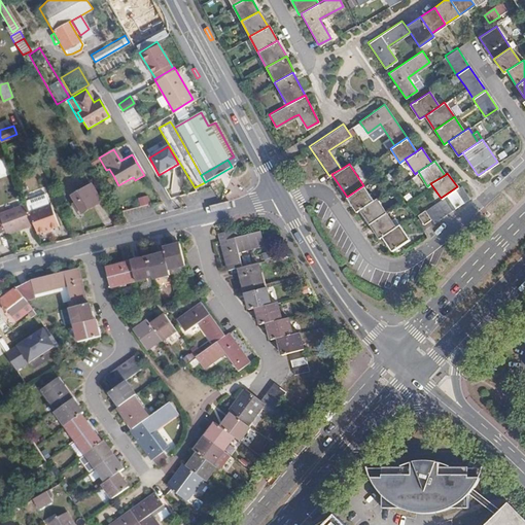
[(71,194),(75,200),(79,207),(80,210),(99,200),(90,183),(71,194)]
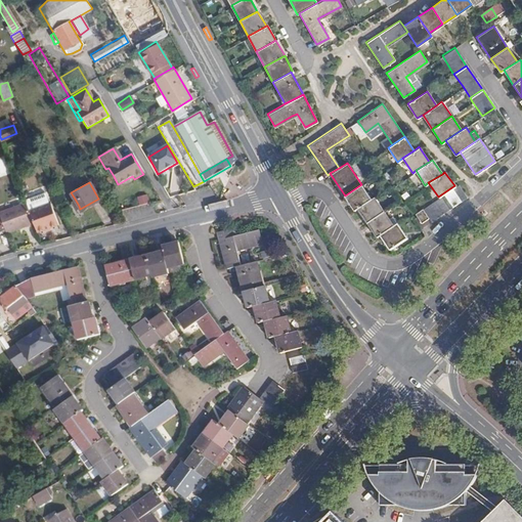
[(458,183),(454,185),(438,197),(421,208),(427,217),(430,221),(467,197),(458,183)]
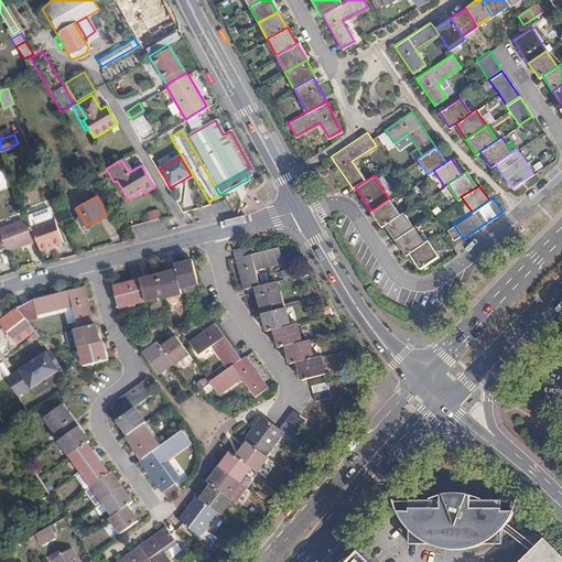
[(389,198),(371,211),(381,226),(385,224),(399,214),(389,198)]
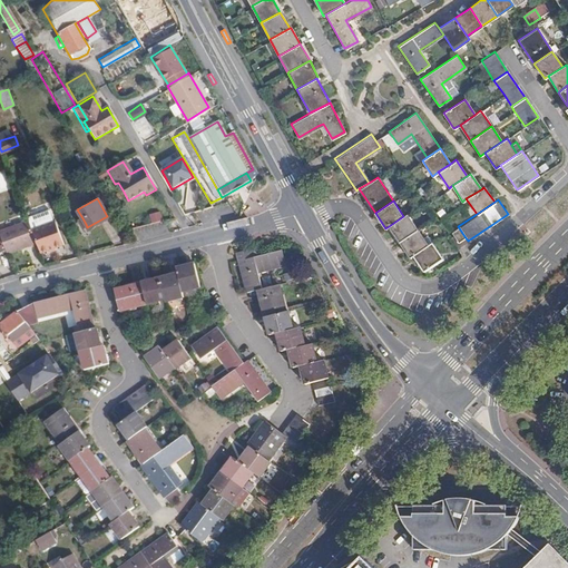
[(29,222),(37,244),(40,255),(64,246),(55,223),(54,224),(49,212),(28,218),(29,222)]
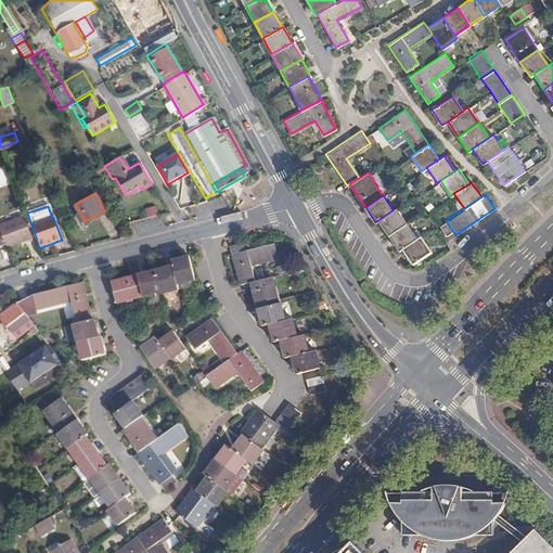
[(396,208),(393,210),(378,220),(388,234),(407,222),(396,208)]
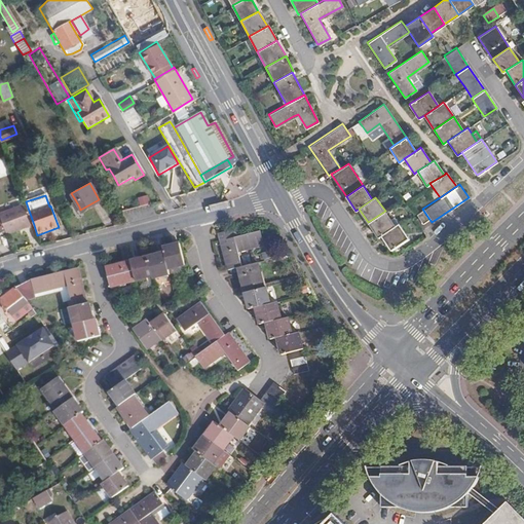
[(79,207),(75,199),(70,201),(74,209),(79,207)]
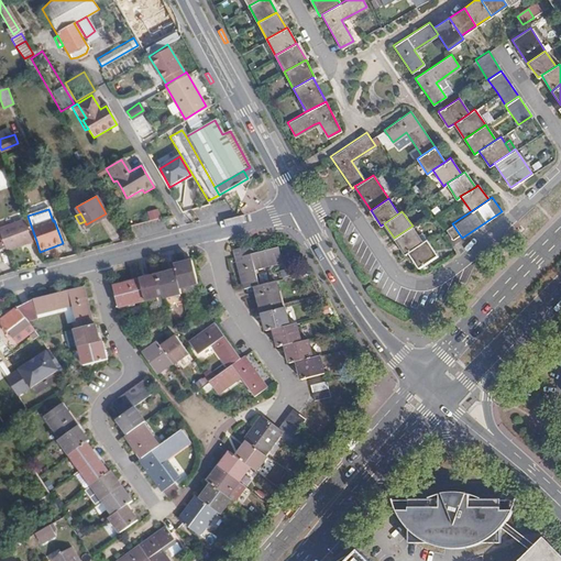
[(36,241),(29,219),(0,229),(0,234),(6,249),(6,252),(36,241)]
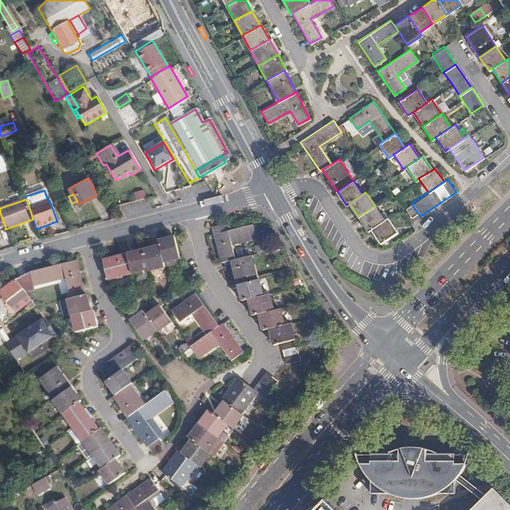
[(410,217),(417,212),(411,203),(404,208),(410,217)]
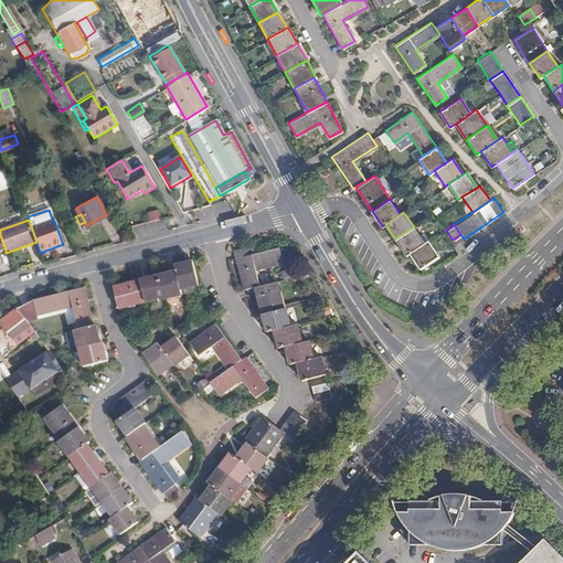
[(414,226),(395,238),(406,255),(410,253),(425,243),(414,226)]
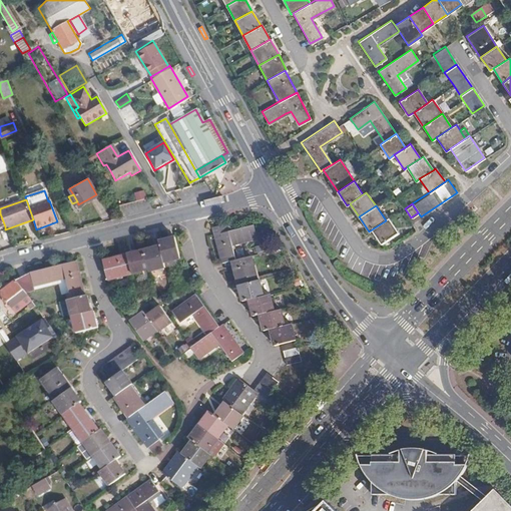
[(386,220),(372,229),(381,242),(398,231),(388,218),(386,220)]
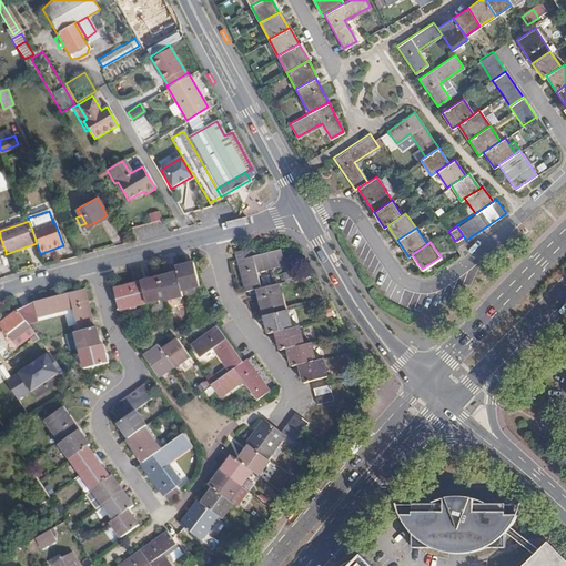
[(256,289),(262,287),(258,270),(285,263),(282,249),(254,255),(252,246),(235,250),(245,291),(256,289)]
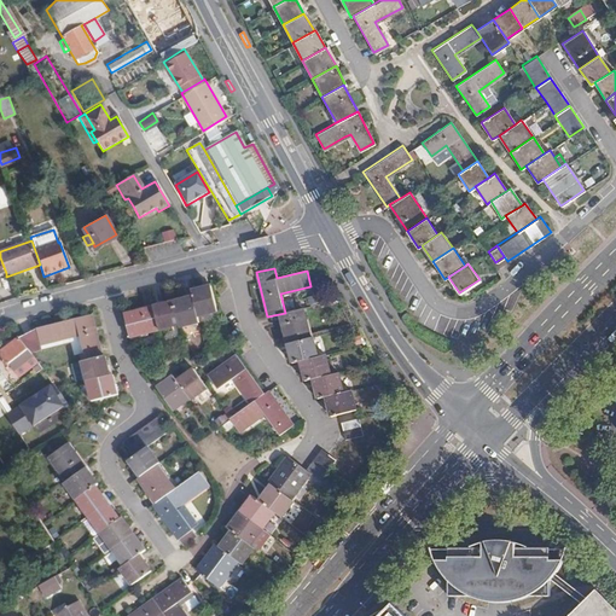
[(190,290),(191,297),(196,317),(216,312),(210,285),(190,290)]
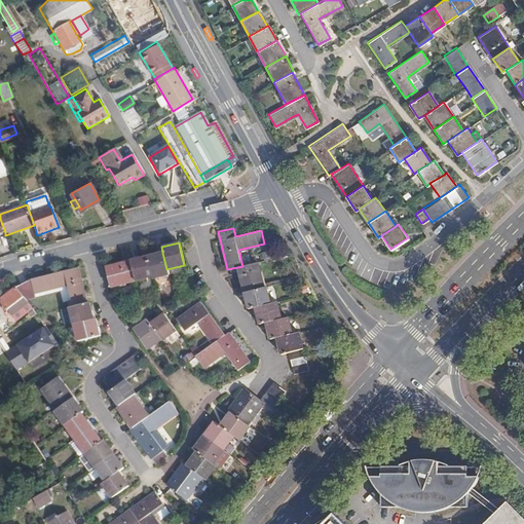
[(166,269),(162,253),(146,257),(151,277),(167,273),(166,269)]
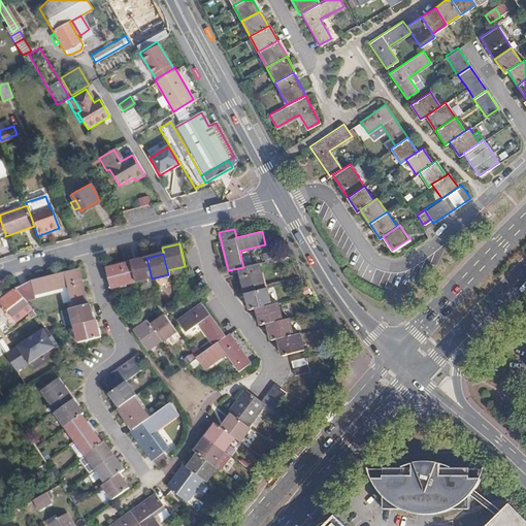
[(152,278),(146,258),(130,261),(134,282),(152,278)]
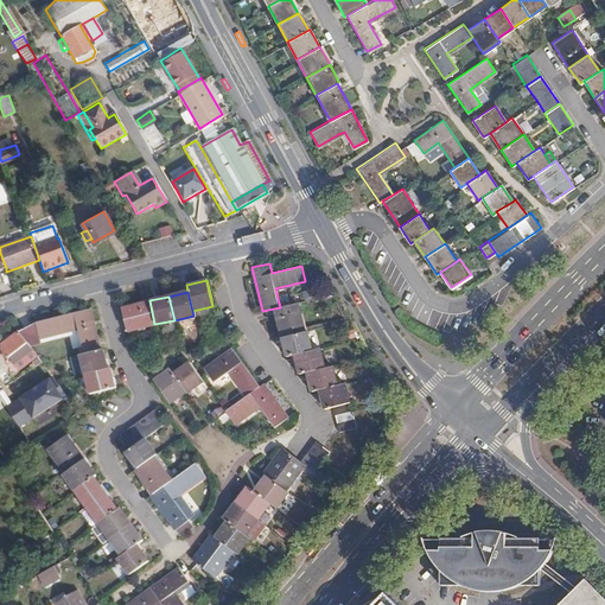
[(154,324),(150,300),(123,306),(129,330),(154,324)]
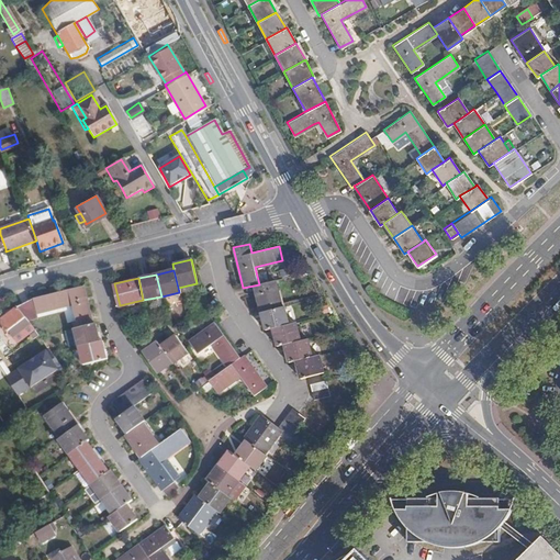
[(277,280),(259,284),(254,286),(260,313),(283,308),(277,280)]
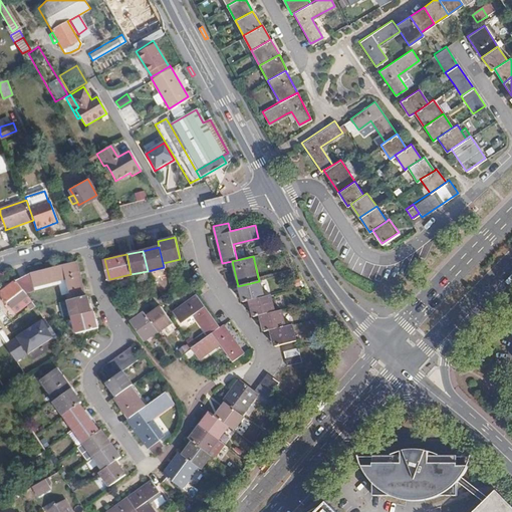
[(70,299),(83,296),(74,260),(29,272),(15,278),(26,292),(34,288),(33,285),(64,276),(68,291),(70,299)]
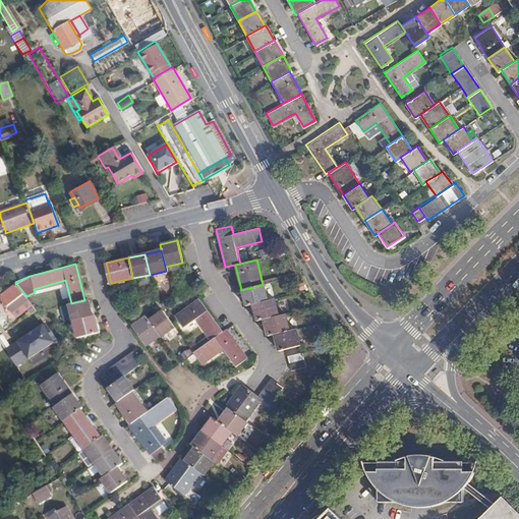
[(26,296),(15,282),(0,293),(0,298),(10,311),(27,297),(26,296)]
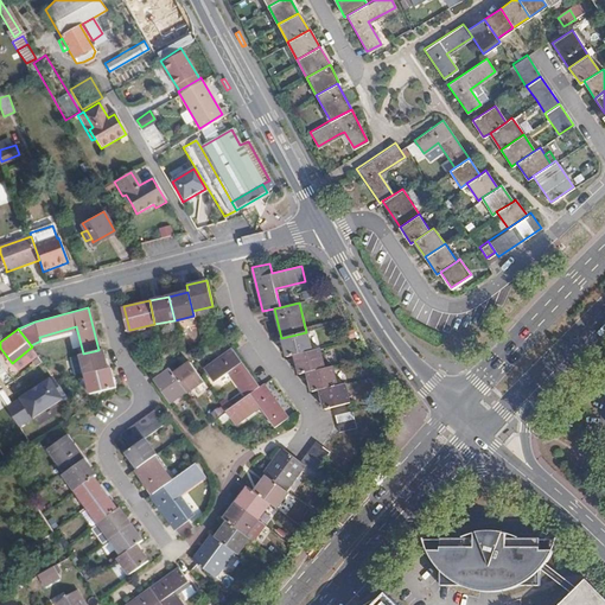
[(310,331),(306,332),(281,338),(286,357),(293,355),(314,350),(310,331)]
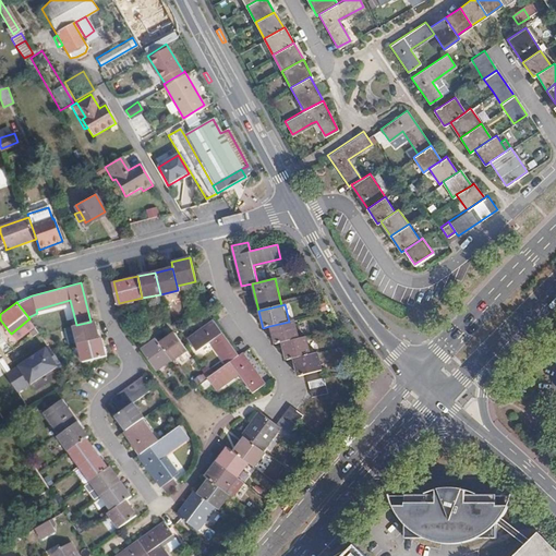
[(295,319),(289,322),(269,326),(274,343),(281,342),(300,338),(295,319)]
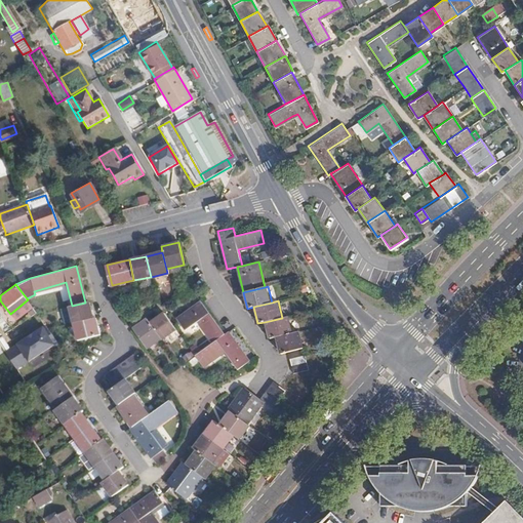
[(87,302),(85,303),(72,306),(69,307),(61,309),(65,323),(72,321),(73,323),(91,318),(87,302)]
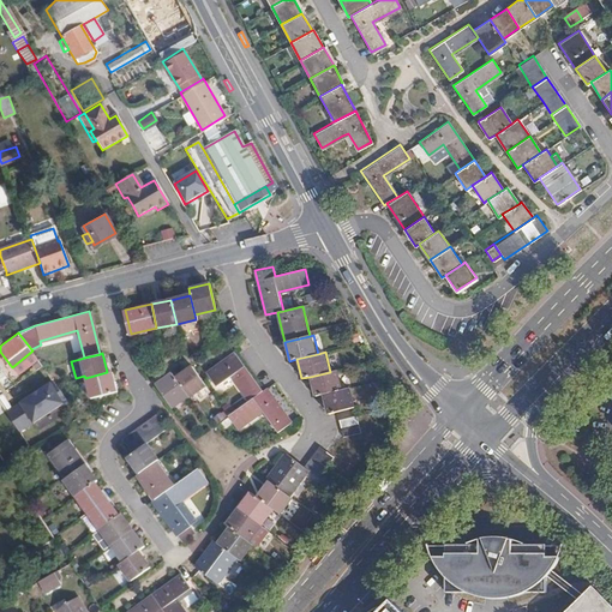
[(249,400),(262,390),(234,353),(207,373),(216,387),(231,376),(249,400)]
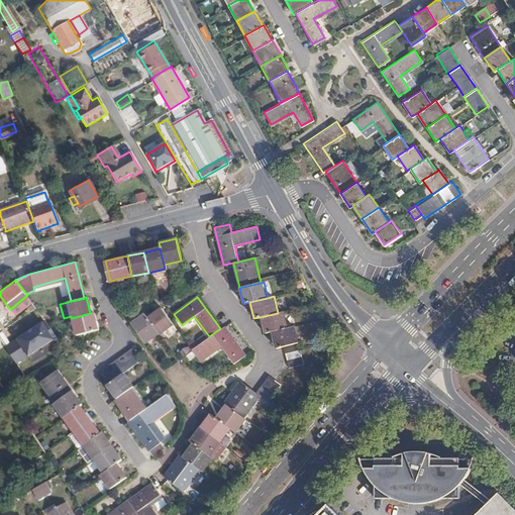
[(162,307),(147,317),(159,333),(160,335),(175,325),(169,317),(162,307)]
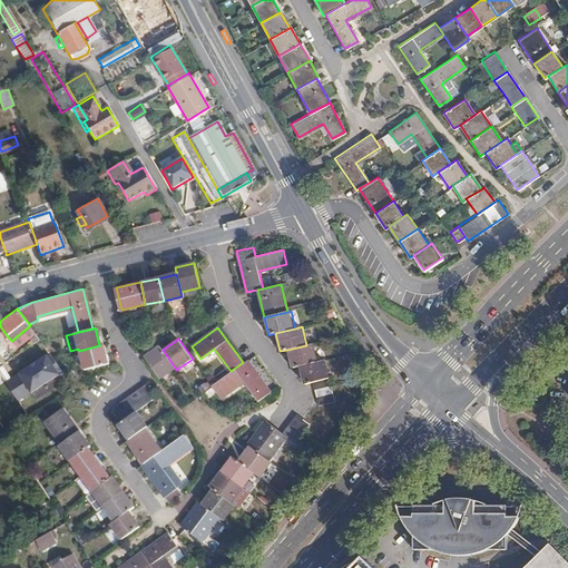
[(313,343),(306,345),(287,350),(292,368),(300,365),(317,361),(313,343)]
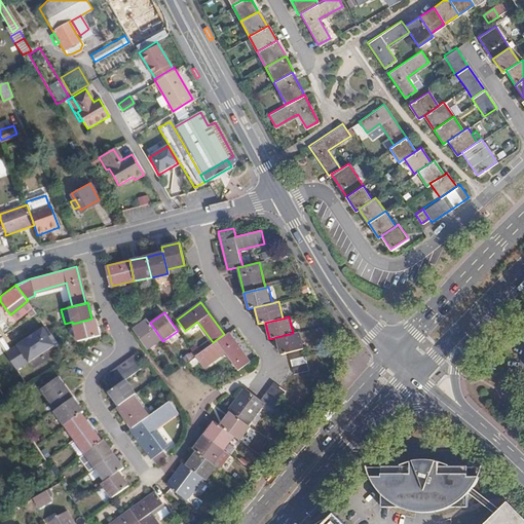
[(94,319),(91,319),(73,324),(77,340),(99,335),(94,319)]
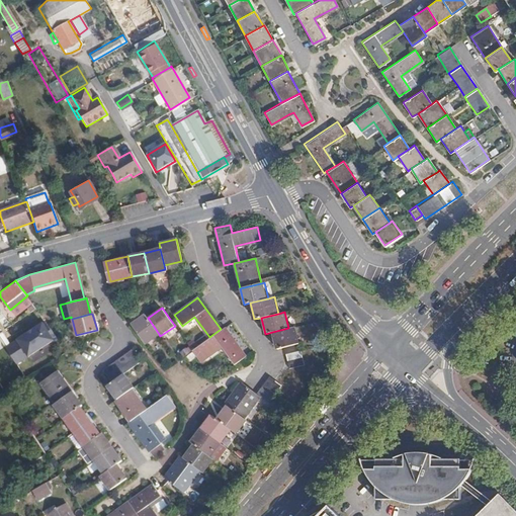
[(159,334),(148,318),(145,315),(131,325),(145,344),(159,334)]
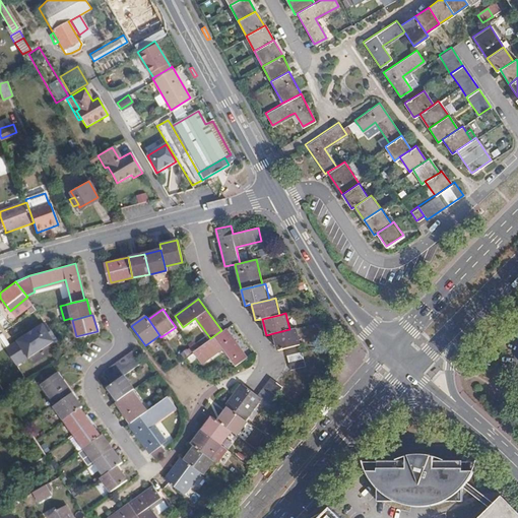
[(2,346),(13,366),(53,343),(42,324),(2,346)]
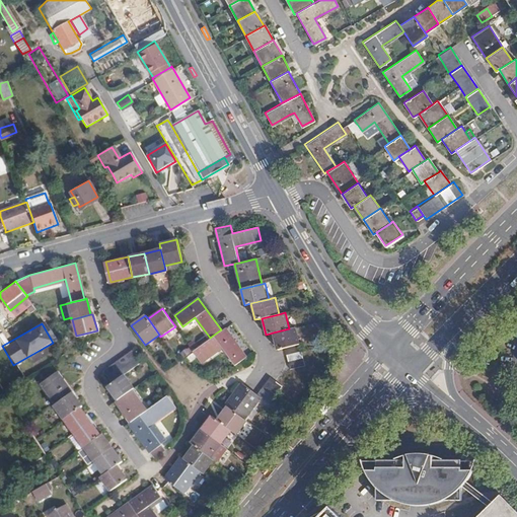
[(224,327),(221,329),(210,338),(193,351),(201,363),(221,348),(234,366),(246,357),(224,327)]
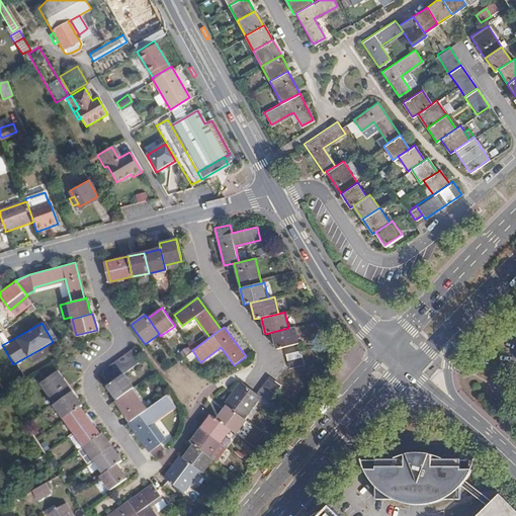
[(294,327),(288,328),(272,332),(276,349),(283,347),(298,344),(294,327)]
